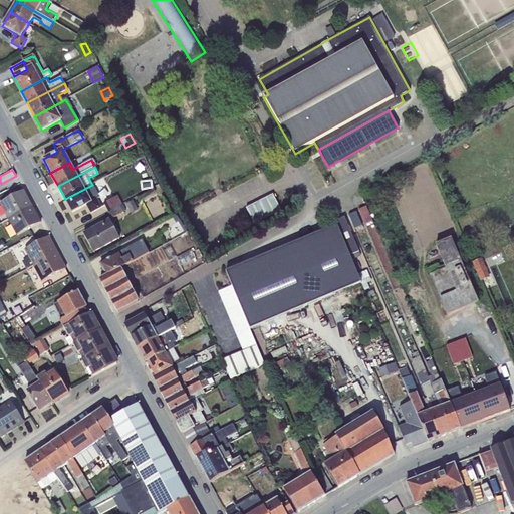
[(92,185),(65,199),(72,213),(86,205),(90,213),(101,207),(97,199),(99,198),(92,185)]
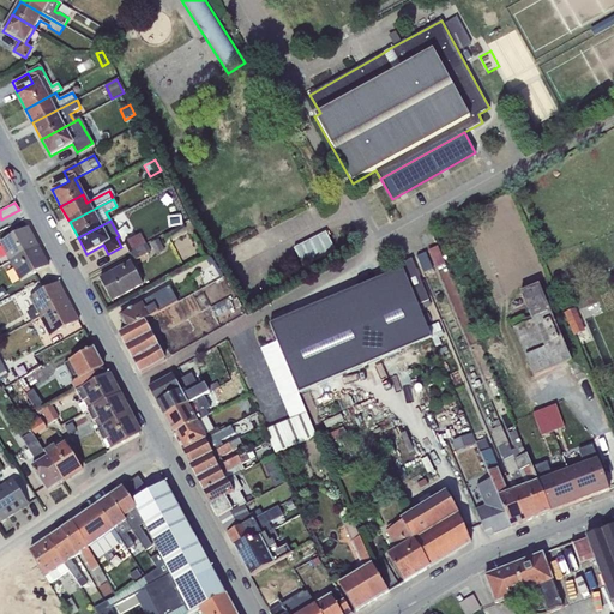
[(28,227),(0,241),(0,244),(20,282),(48,266),(28,227)]
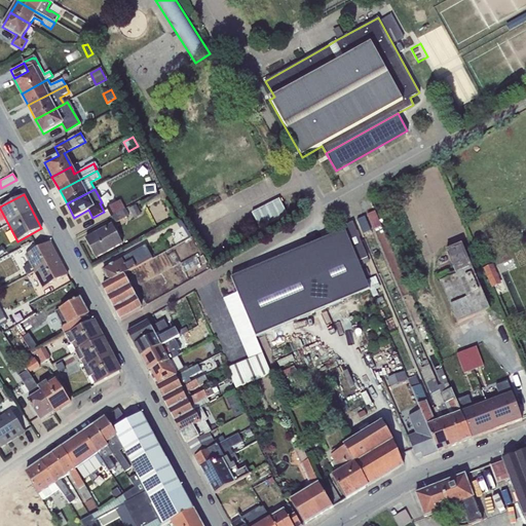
[(279,198),(252,213),(260,229),(288,215),(279,198)]
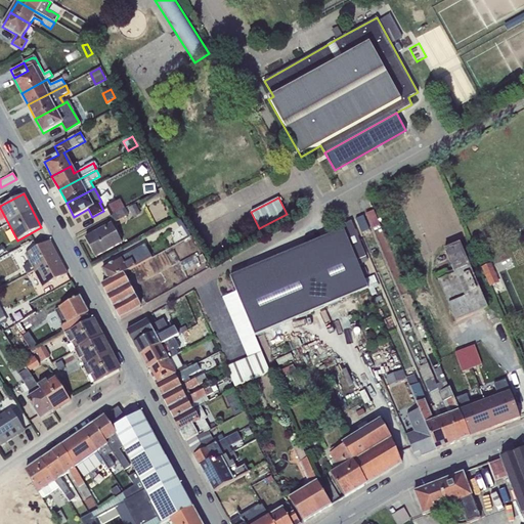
[(111,216),(124,208),(120,200),(105,208),(111,216)]
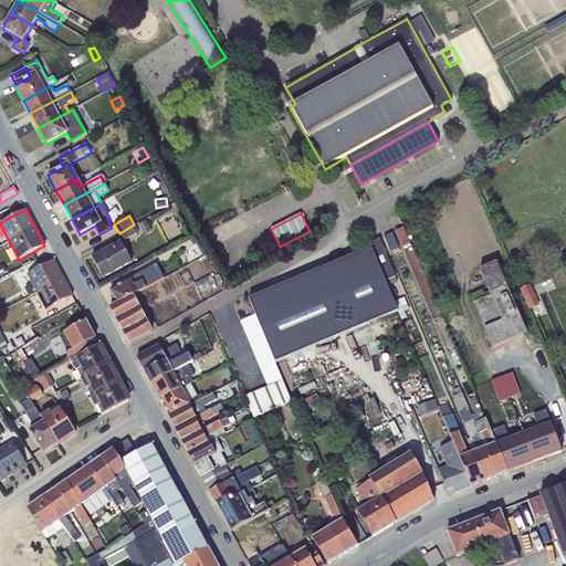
[(146,220),(138,224),(144,236),(152,231),(146,220)]
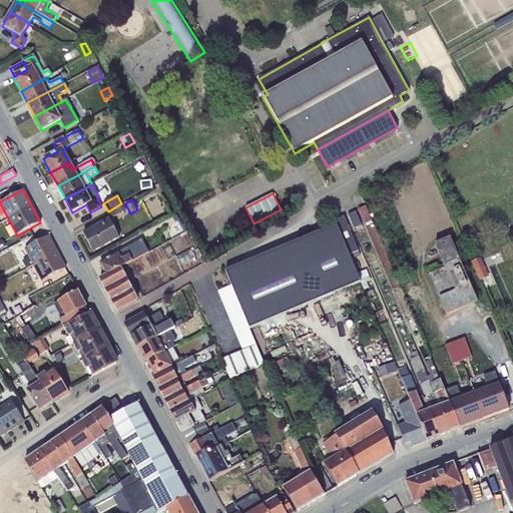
[(121,203),(108,211),(111,218),(125,210),(121,203)]
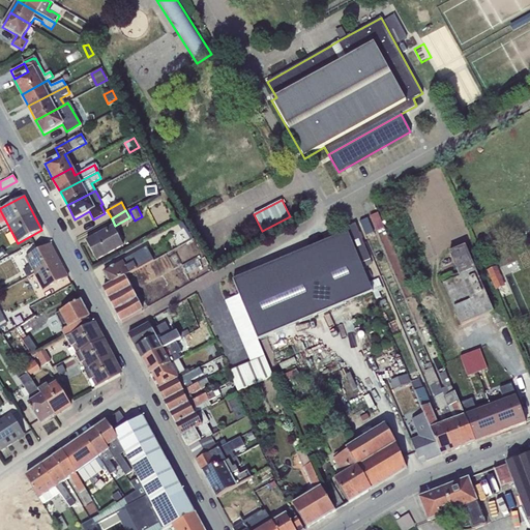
[(378,213),(370,216),(376,232),(384,229),(378,213)]
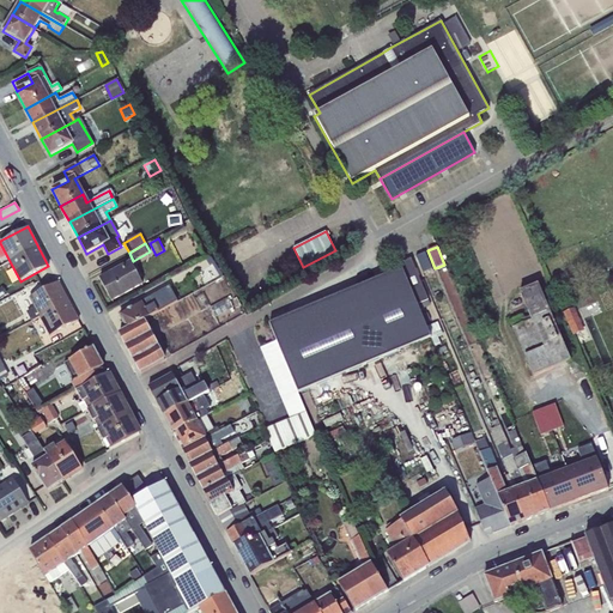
[(425,252),(416,256),(423,274),(432,269),(425,252)]
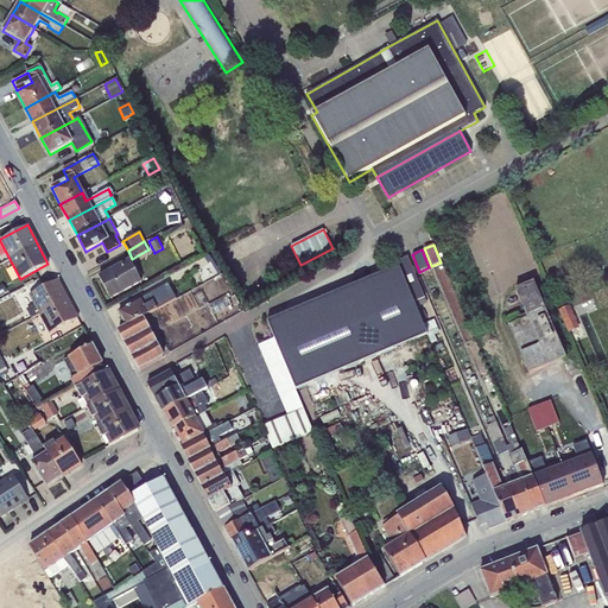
[(398,266),(416,309),(426,305),(407,257),(396,261),(398,266)]
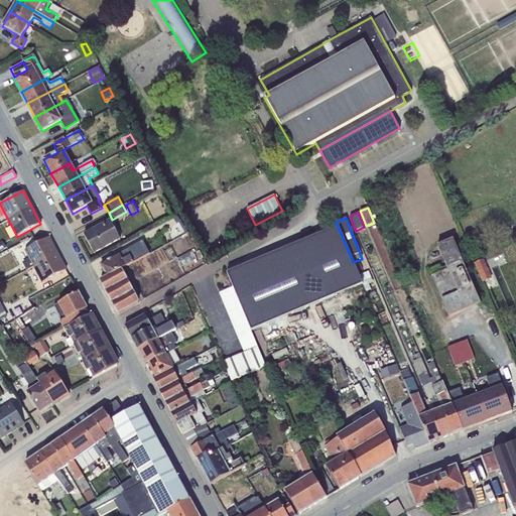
[(110,222),(85,235),(94,253),(120,239),(110,222)]
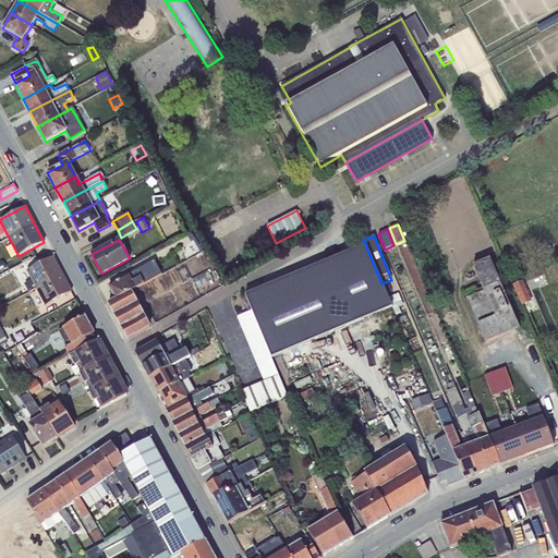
[(381,283),(365,244),(245,295),(252,311),(271,358),(391,306),(388,299),(381,283)]
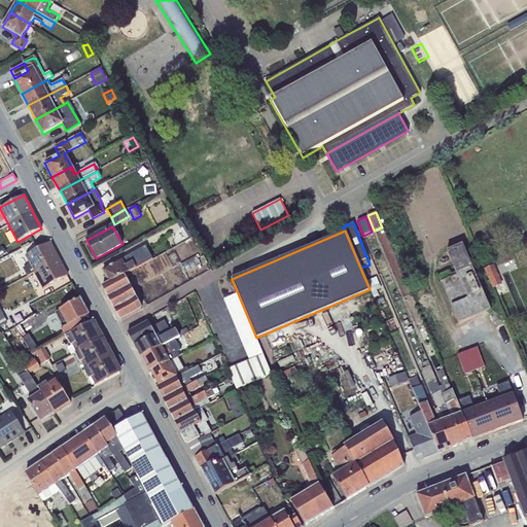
[(34,273),(59,259),(49,243),(25,256),(29,265),(23,269),(27,276),(34,273)]
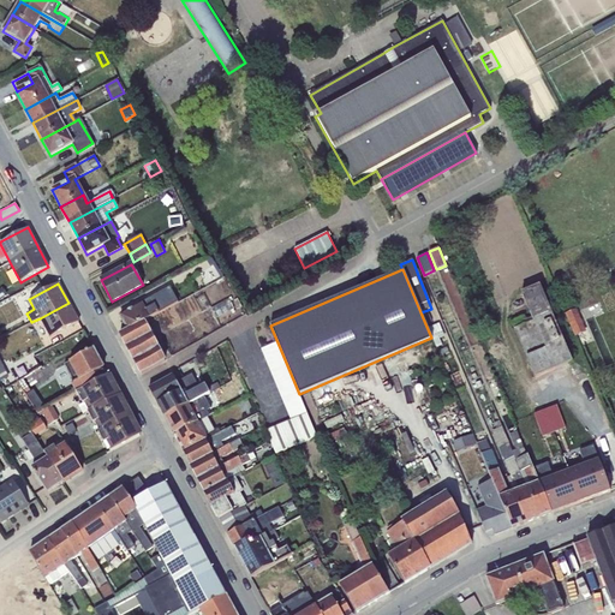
[(524,317),(512,323),(535,378),(572,363),(541,285),(521,293),(531,317),(525,320),(524,317)]
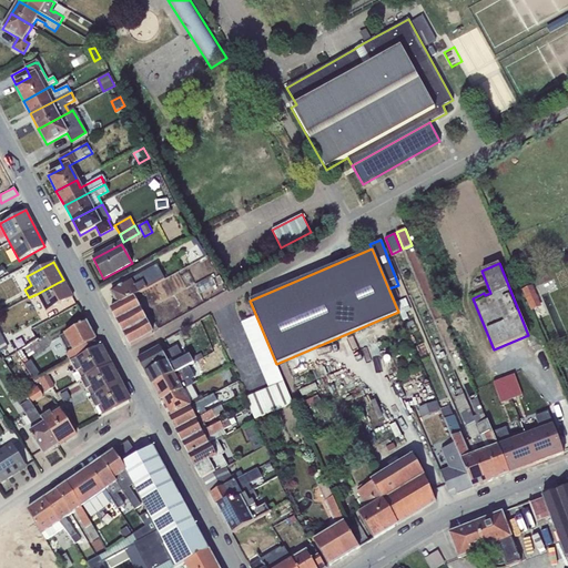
[(118,304),(133,296),(164,280),(156,265),(121,284),(122,286),(119,288),(118,287),(111,292),(113,296),(112,298),(114,303),(117,304),(118,304)]
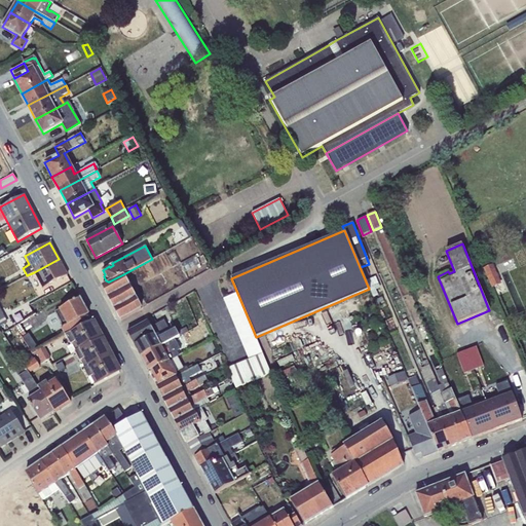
[(195,256),(180,263),(185,271),(199,264),(195,256)]
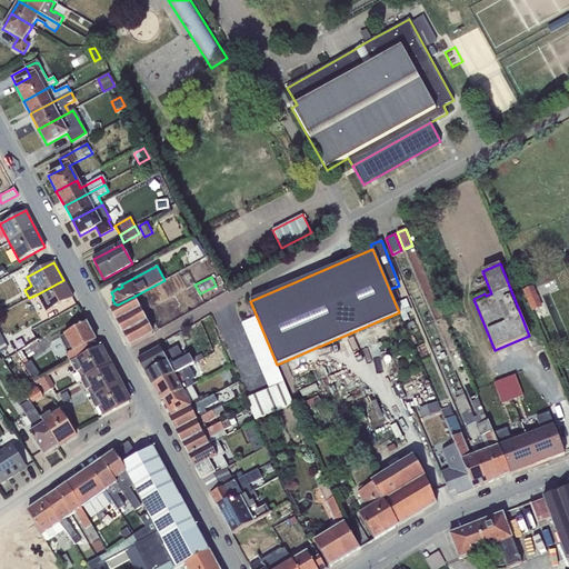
[(63,280),(37,295),(46,312),(72,298),(63,280)]
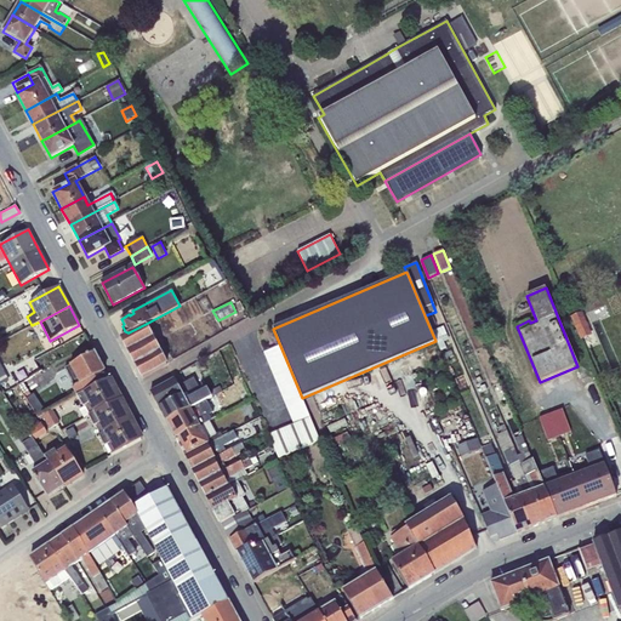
[(582,311),(571,315),(580,339),(592,335),(582,311)]
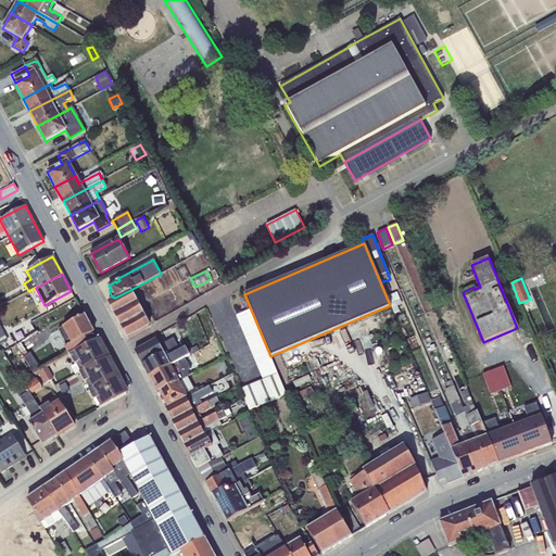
[(130,290),(115,298),(108,302),(127,338),(150,326),(130,290)]
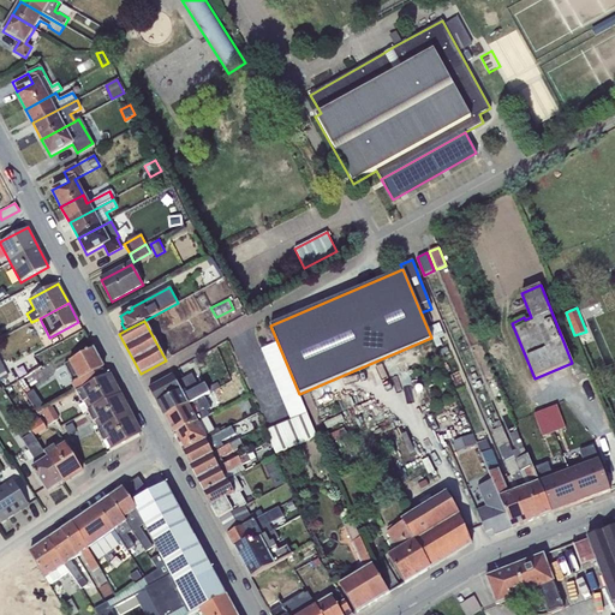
[(439,324),(428,329),(431,338),(436,348),(442,345),(440,339),(445,336),(439,324)]
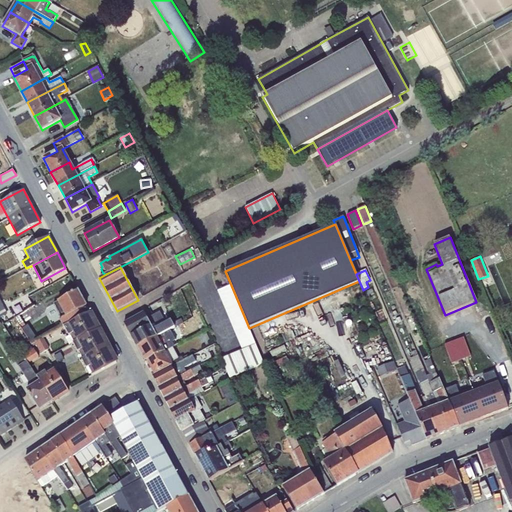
[(249,328),(231,285),(217,291),(242,349),(221,359),(229,378),(264,364),(249,328)]
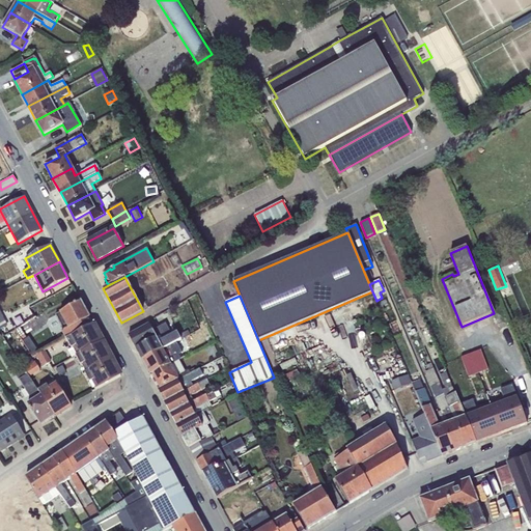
[(65,339),(92,324),(81,301),(56,315),(64,331),(61,333),(65,339)]
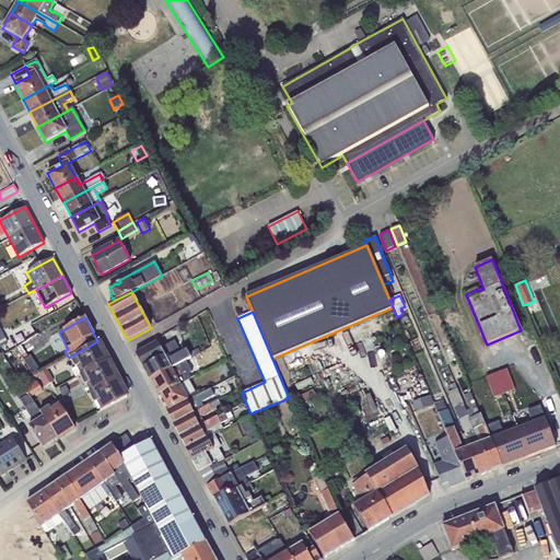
[(168,360),(182,353),(174,340),(162,348),(158,342),(136,353),(143,368),(165,356),(168,360)]
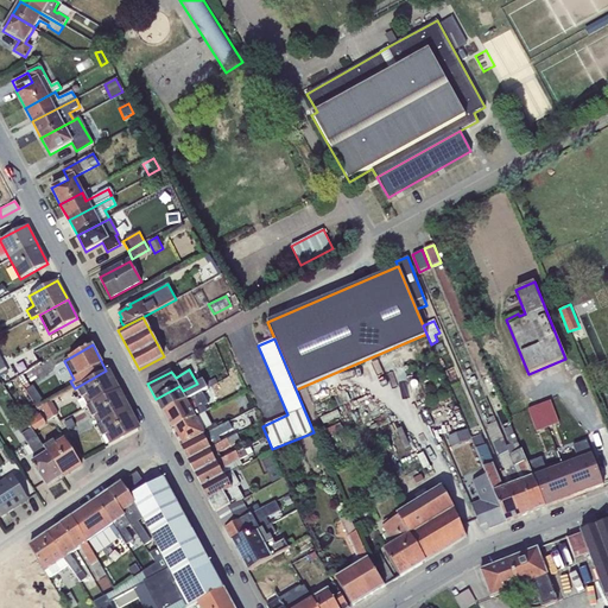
[(106,371),(75,388),(81,399),(84,398),(89,406),(87,407),(89,412),(118,397),(116,393),(118,392),(112,380),(109,381),(106,373),(107,373),(106,371)]
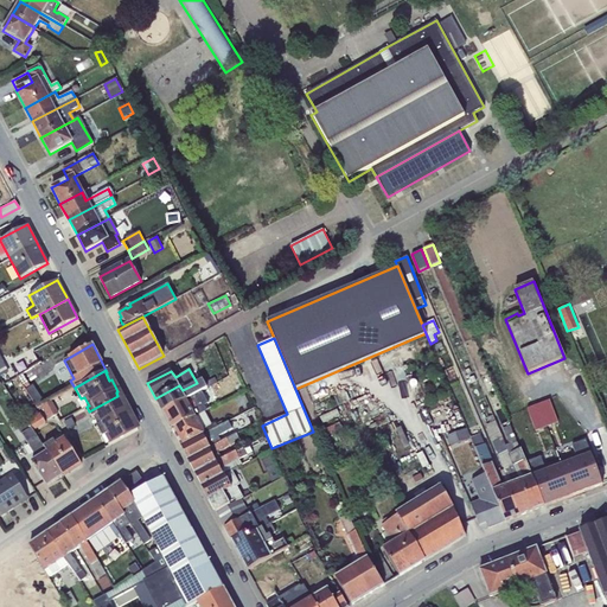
[(179,385),(155,398),(163,413),(202,393),(218,383),(215,378),(205,383),(203,379),(197,383),(183,390),(179,385)]
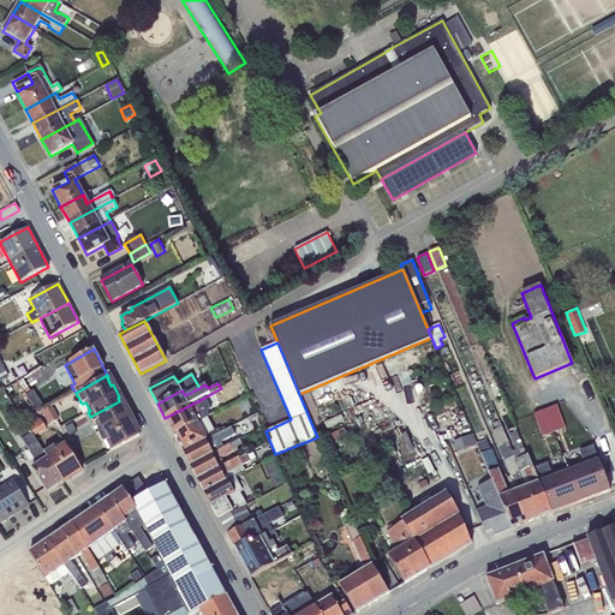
[(34,390),(25,395),(36,412),(45,407),(34,390)]
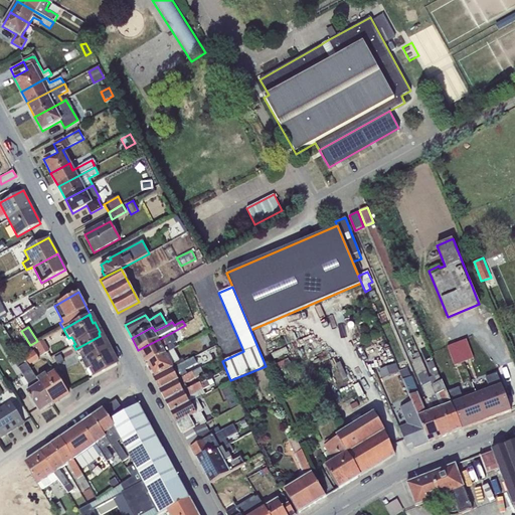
[(171,333),(138,350),(146,364),(166,354),(174,349),(175,349),(173,343),(176,342),(171,333)]
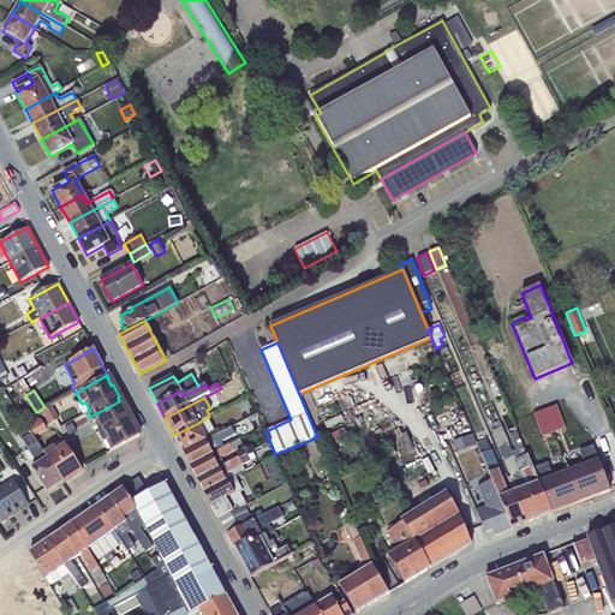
[(119,401),(90,417),(94,423),(96,422),(101,431),(99,433),(101,437),(130,422),(127,417),(130,416),(123,405),(121,405),(119,401)]
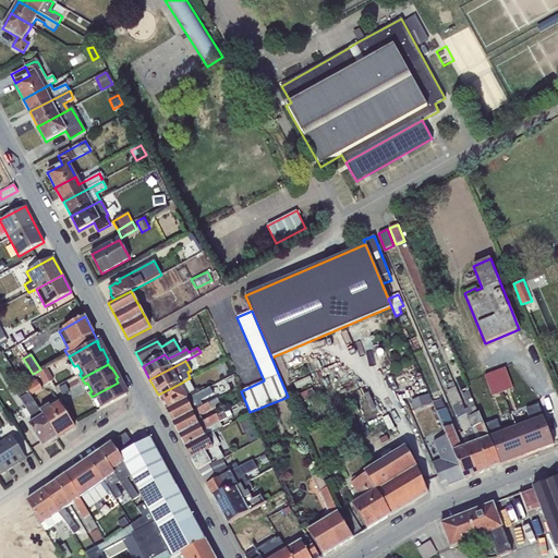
[(77,365),(74,366),(71,368),(76,376),(80,374),(82,373),(77,365)]
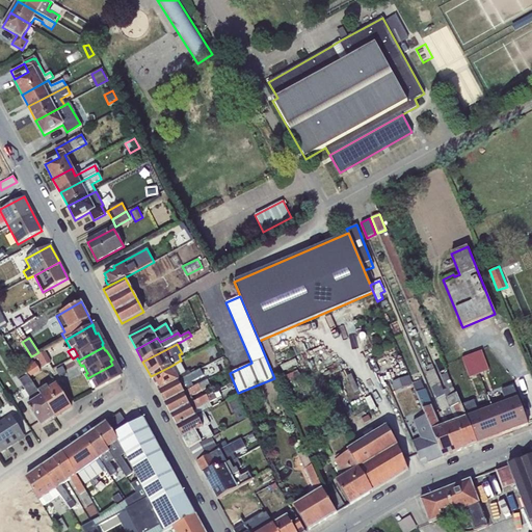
[(481,350),(471,353),(479,374),(488,370),(481,350)]
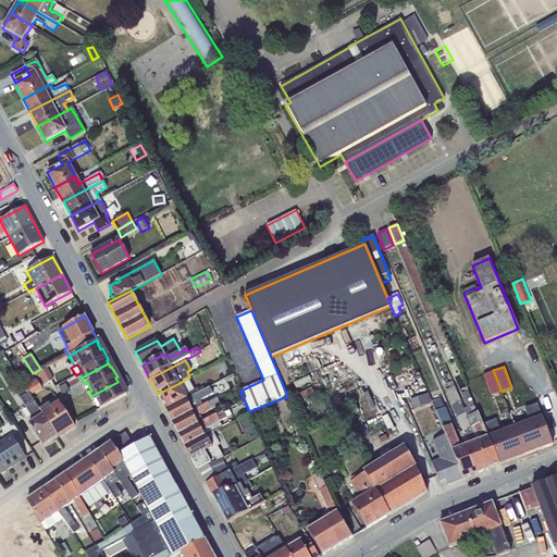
[(47,368),(36,373),(44,386),(53,380),(47,368)]
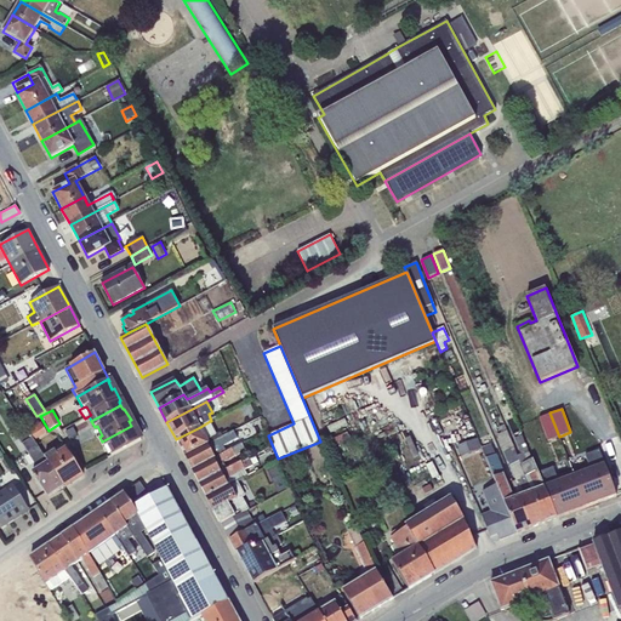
[(539,417),(547,440),(559,437),(550,412),(539,417)]
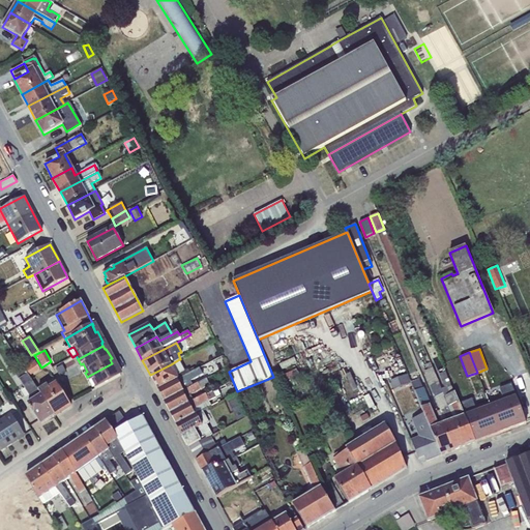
[(28,374),(29,377),(40,370),(35,360),(33,361),(30,356),(21,362),(28,374)]
